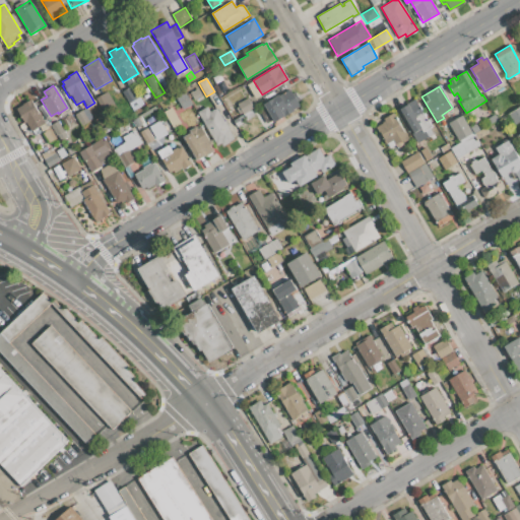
[(122,91),(123,90),(123,89),(126,87),(127,88),(129,87),(135,99),(138,96),(144,105),(134,111),(122,91)]
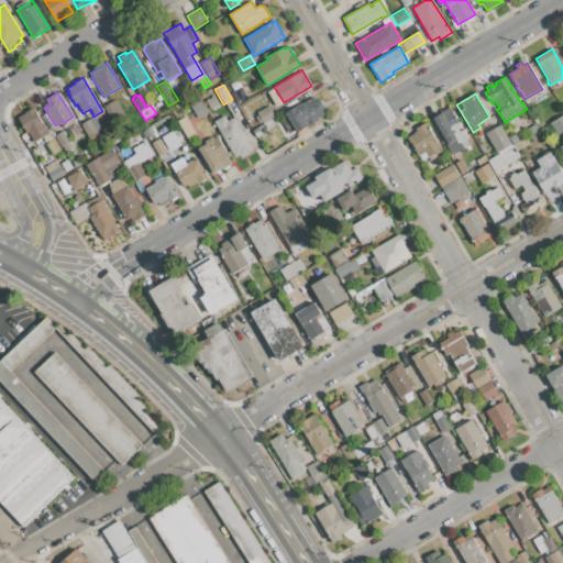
[(206,100),(213,96),(219,105),(211,109),(206,100)]
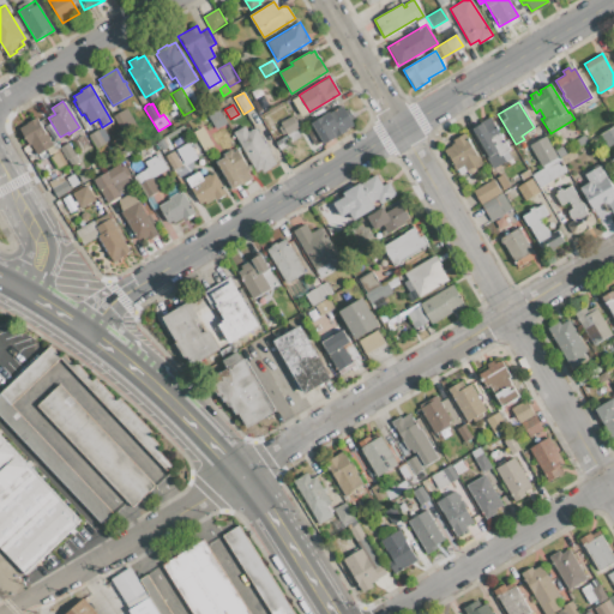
[(342,106),(344,110),(348,108),(354,118),(350,120),(354,125),(324,143),(312,122),(330,112),(330,113),(342,106)]
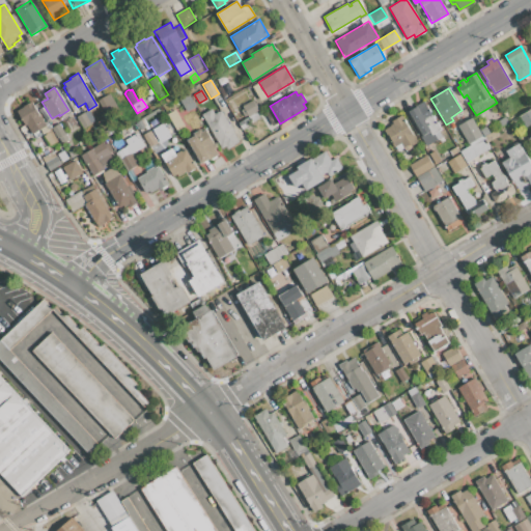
[(103,112),(115,106),(109,93),(96,100),(103,112)]
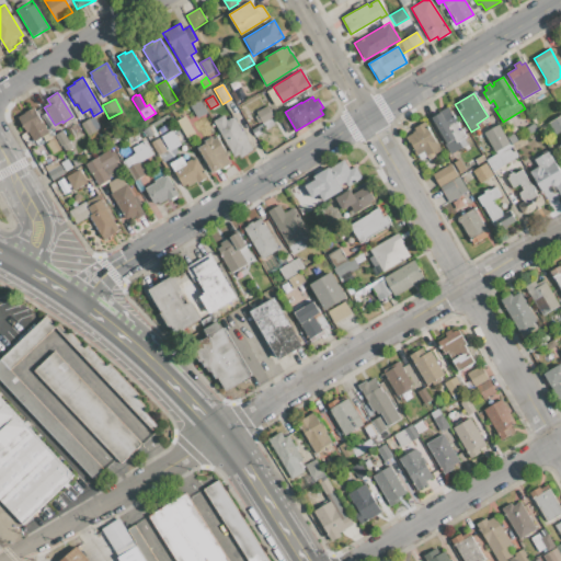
[(255,112),(267,105),(274,116),(262,123),(255,112)]
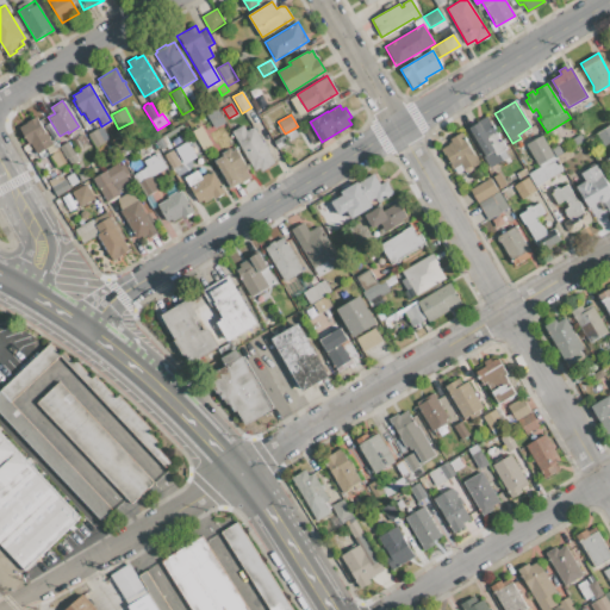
[(19,128),(27,123),(26,122),(36,116),(54,144),(36,155),(19,128)]
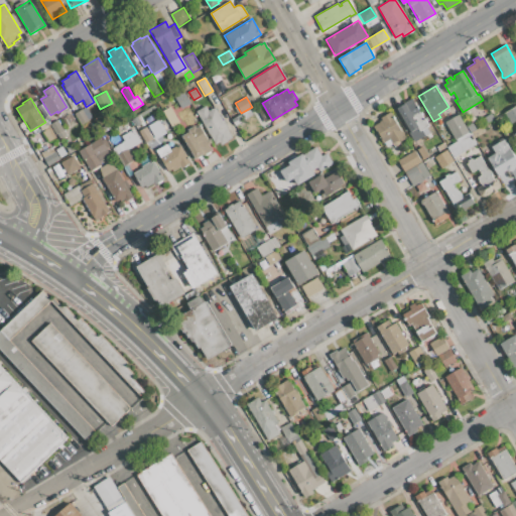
[(426,127),(429,132),(414,142),(408,132),(410,131),(397,108),(404,104),(403,103),(412,98),(428,126),(426,127)]
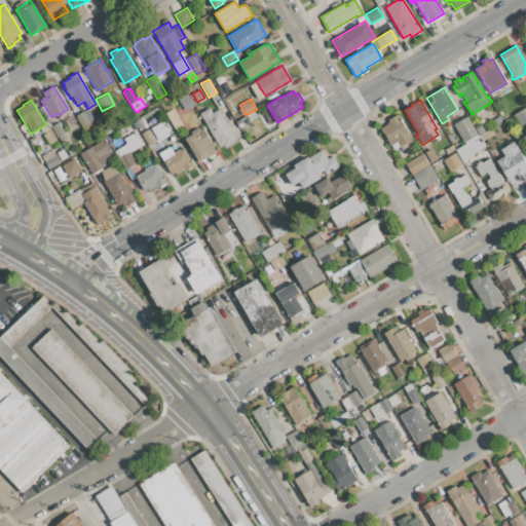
[(522,123),(525,120),(525,107),(517,113),(522,123)]
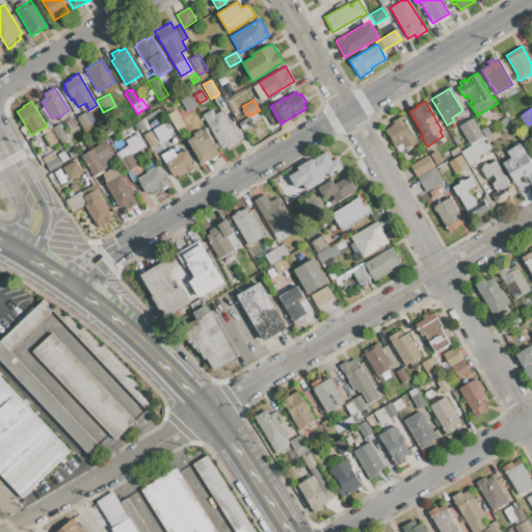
[(203,115),(212,109),(215,114),(220,110),(240,142),(228,150),(225,147),(222,149),(203,115)]
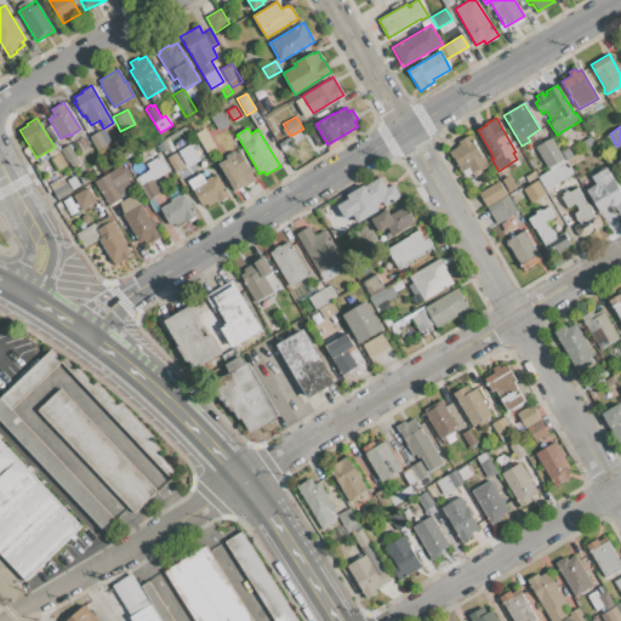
[(89,136),(102,129),(112,143),(97,151),(89,136)]
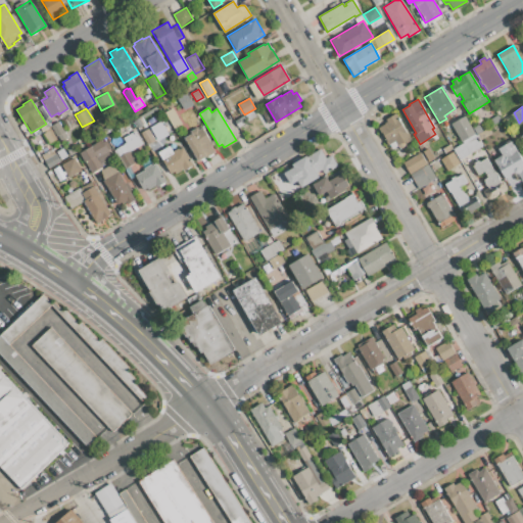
[(164,112),(172,108),(182,125),(175,130),(164,112)]
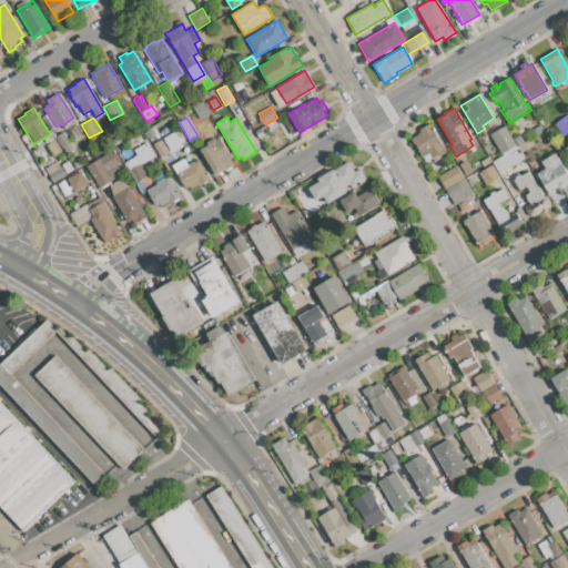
[(412,139),(421,133),(418,130),(429,123),(445,150),(438,154),(440,158),(434,162),(432,159),(426,162),(412,139)]
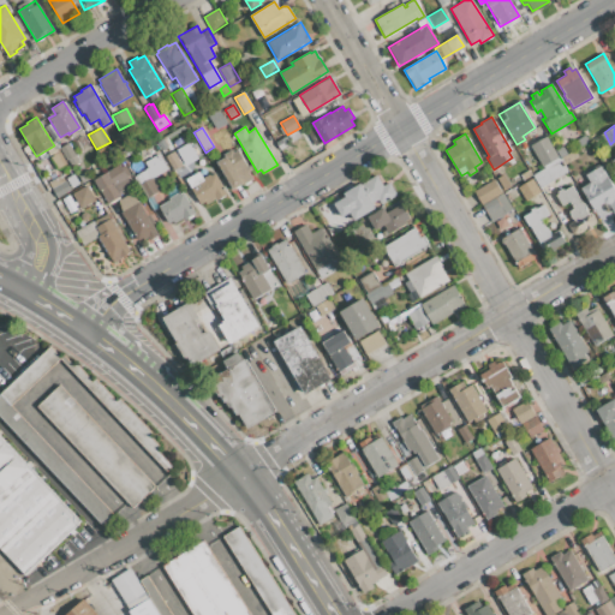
[(577,139),(584,135),(589,142),(581,147),(577,139)]
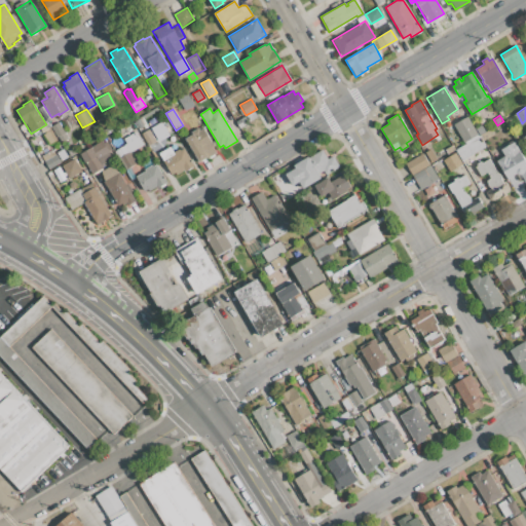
[(453,124),(466,116),(478,136),(464,144),(453,124)]
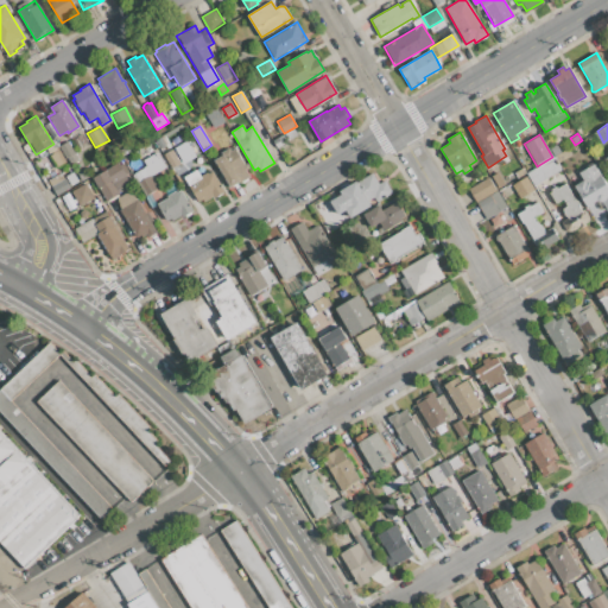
[(58,146),(67,140),(75,154),(67,159),(58,146)]
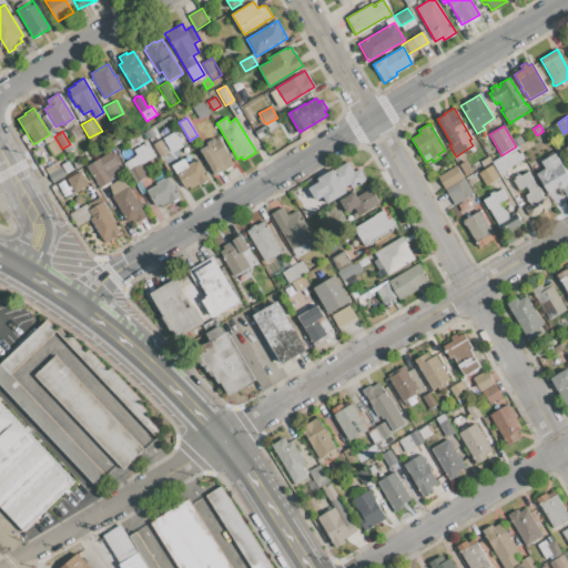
[(163,139),(175,131),(184,145),(171,153),(163,139)]
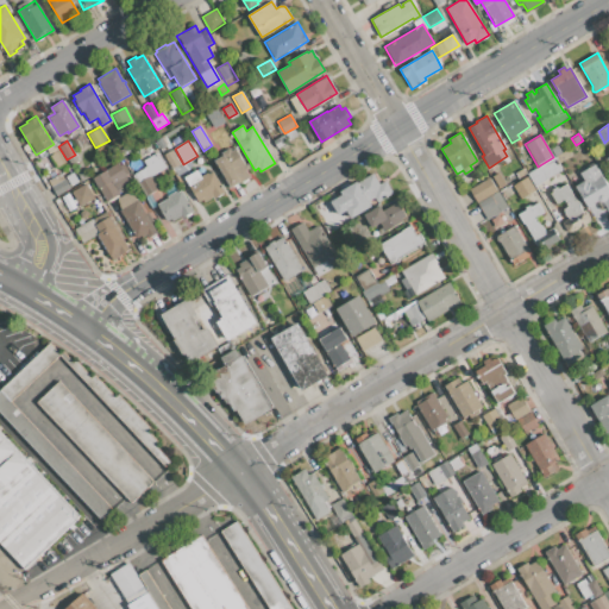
[(550,148),(557,144),(562,151),(554,156),(550,148)]
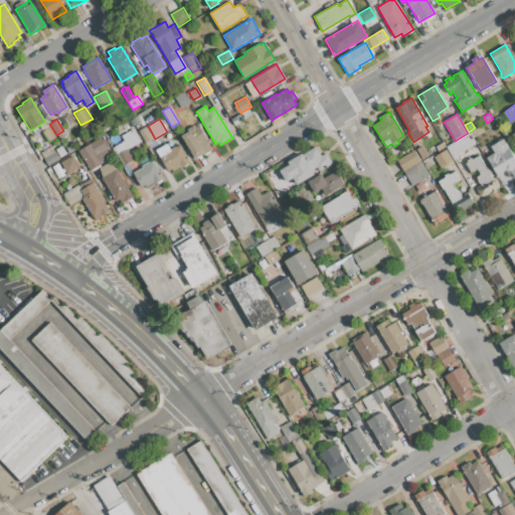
[(181,136),(189,131),(188,129),(194,126),(195,127),(197,126),(211,150),(202,155),(202,154),(195,158),(181,136)]
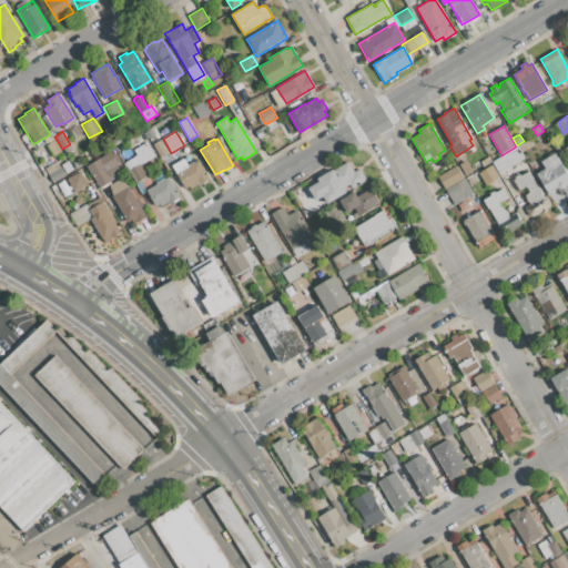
[(152,144),(161,140),(168,152),(160,158),(152,144)]
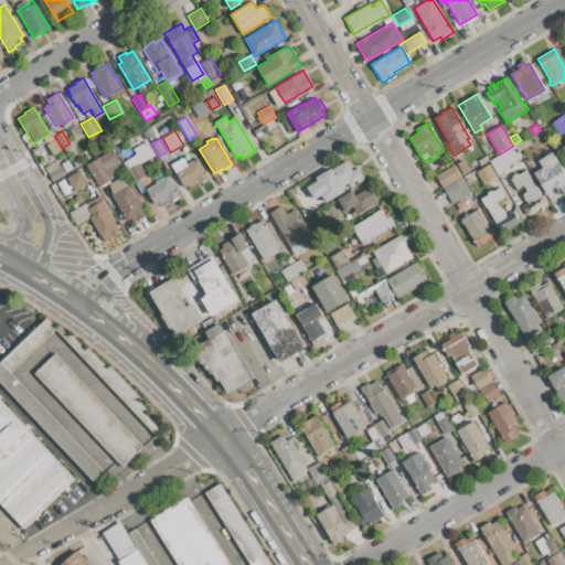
[(125,161),(136,155),(132,149),(146,141),(153,153),(129,169),(125,161)]
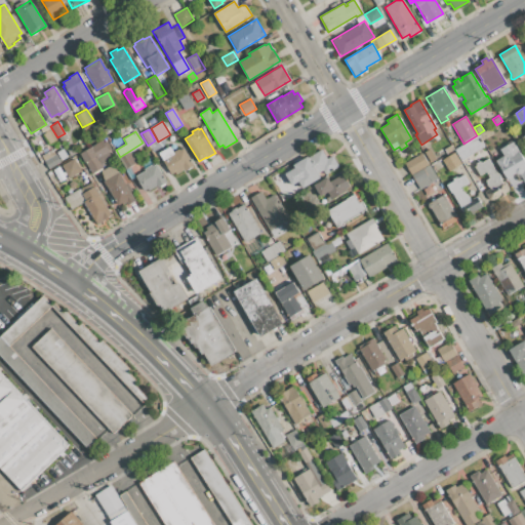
[(454,149),(463,144),(477,135),(480,142),(482,140),(485,147),(461,160),(454,149)]
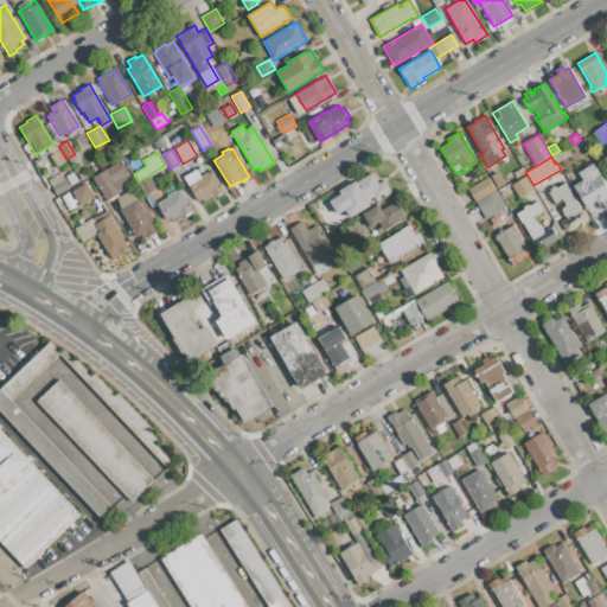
[(93,178),(117,163),(129,183),(117,190),(119,192),(106,200),(93,178)]
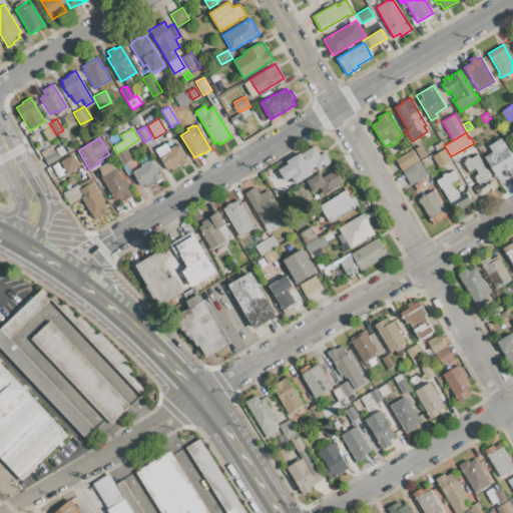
[(488,146),(501,138),(512,158),(512,176),(512,177),(509,173),(506,175),(502,170),(494,174),(484,156),(491,152),(488,146)]
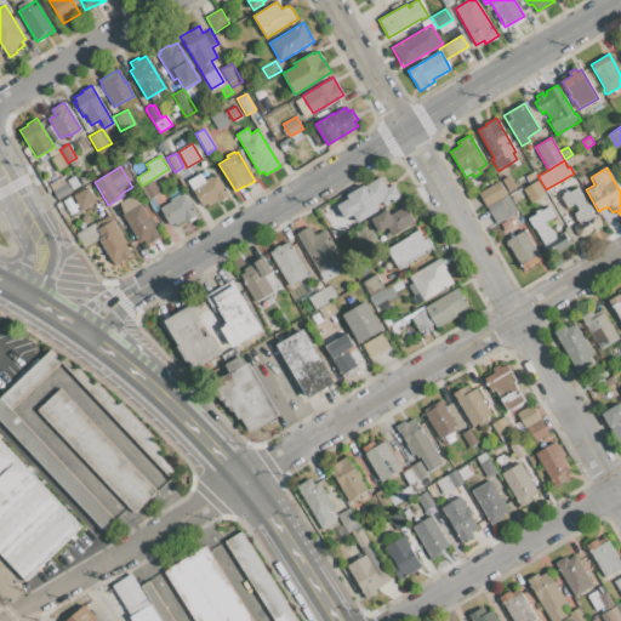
[(79,177),(87,171),(92,180),(84,184),(79,177)]
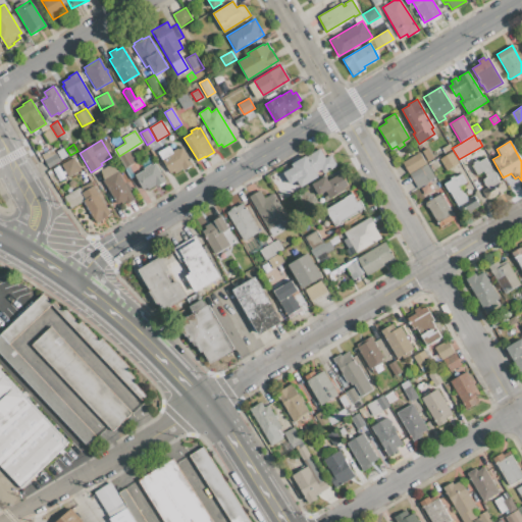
[(169,172),(157,152),(168,146),(172,151),(177,148),(179,150),(183,147),(193,164),(184,169),(184,168),(174,173),(173,170),(169,172)]
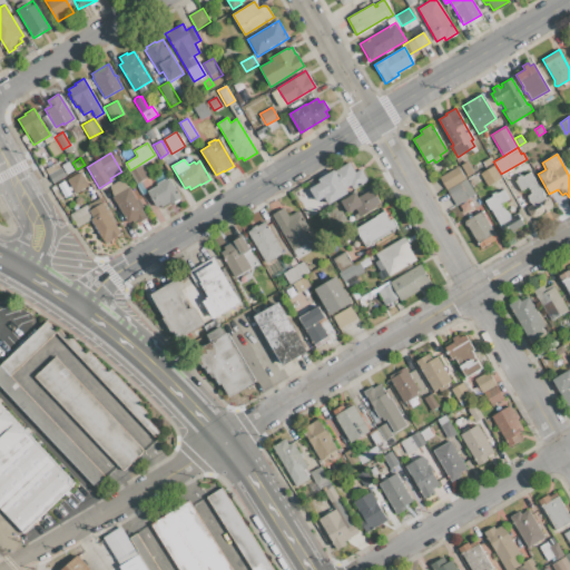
[(460,165),(467,160),(474,173),(468,177),(460,165)]
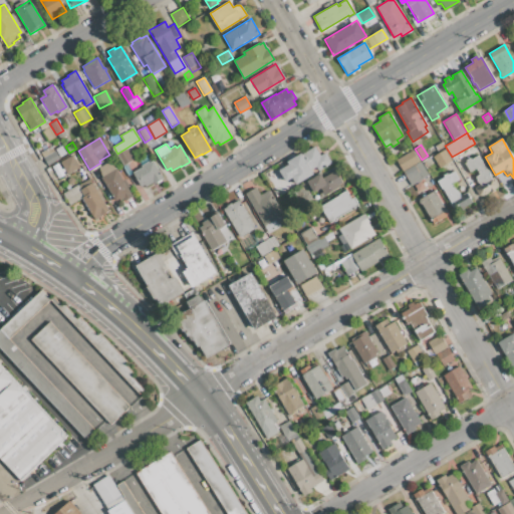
[(43,158),(40,153),(51,146),(54,151),(43,158)]
